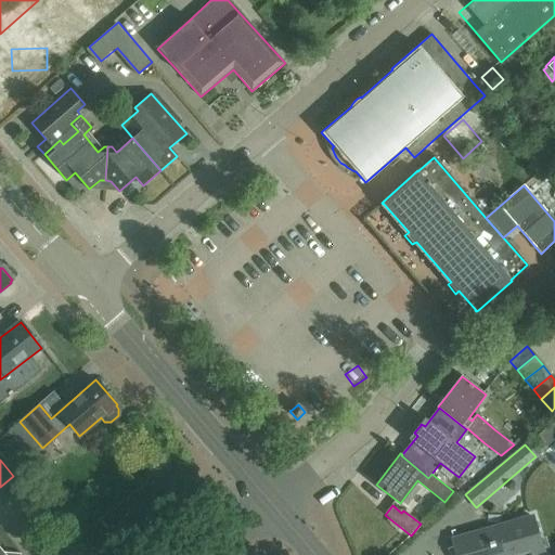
[(525,554),(544,550),(536,517),(455,539),(460,554),(489,554),(490,554),(525,554)]
